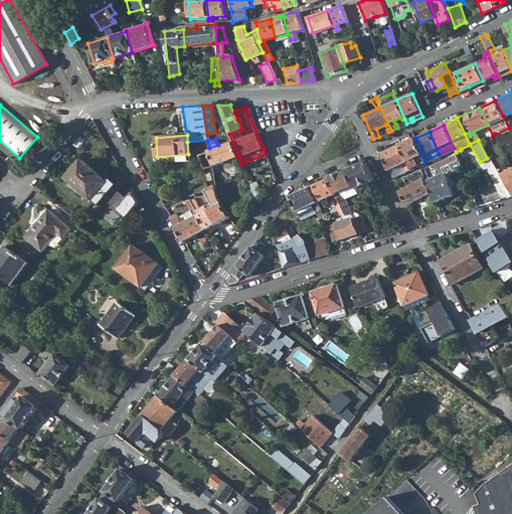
[(400,144),(409,168),(421,163),(424,161),(414,138),(400,144)]
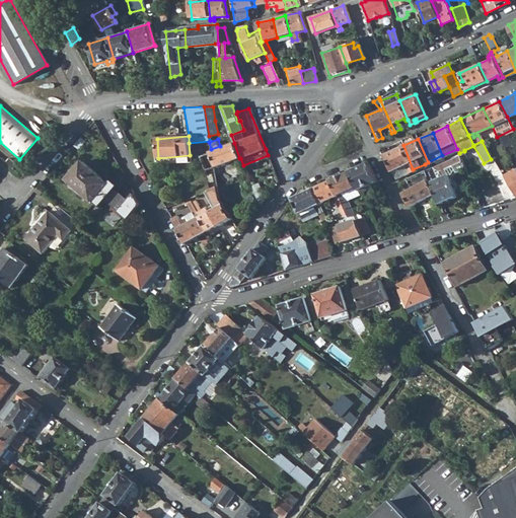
[(215,166),(239,158),(234,143),(212,151),(215,166)]
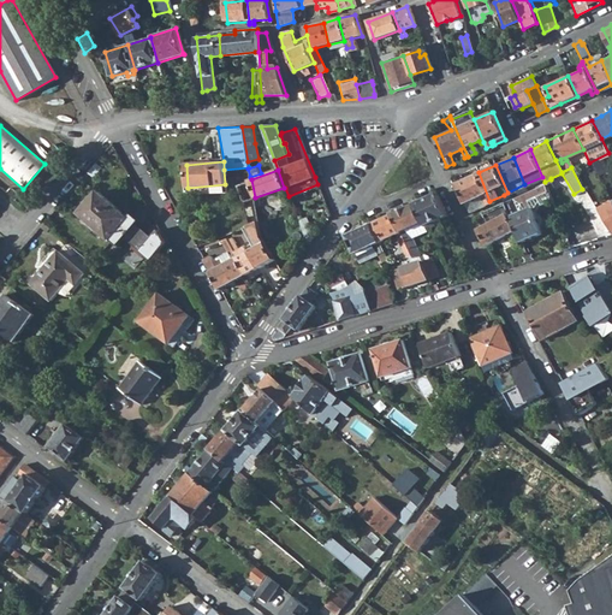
[(465,206),(470,203),(469,200),(481,195),(485,203),(489,201),(479,172),(455,183),(465,206)]
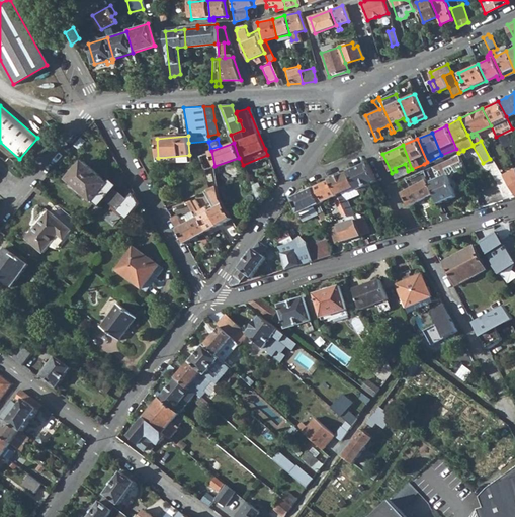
[(212,167),(215,166),(211,151),(197,156),(202,171),(206,189),(216,185),(212,167)]
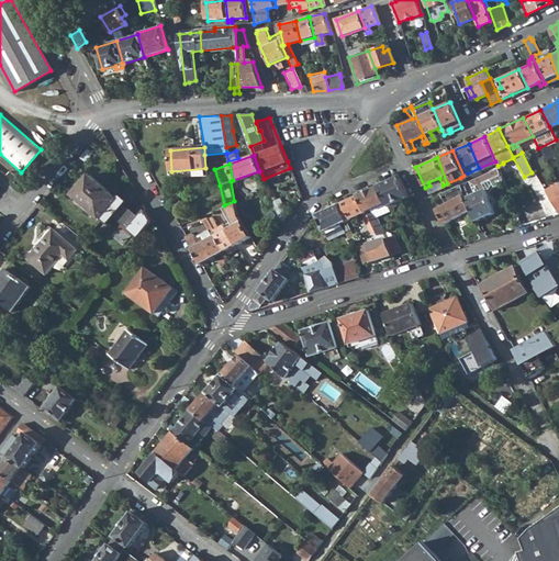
[(498,166),(460,183),(458,183),(470,210),(474,220),(492,212),(482,190),(485,189),(487,183),(485,179),(500,172),(498,166)]
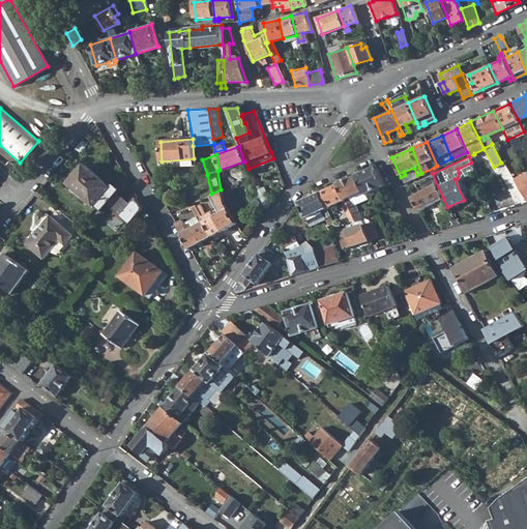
[(4,165),(12,172),(16,167),(8,160),(4,165)]
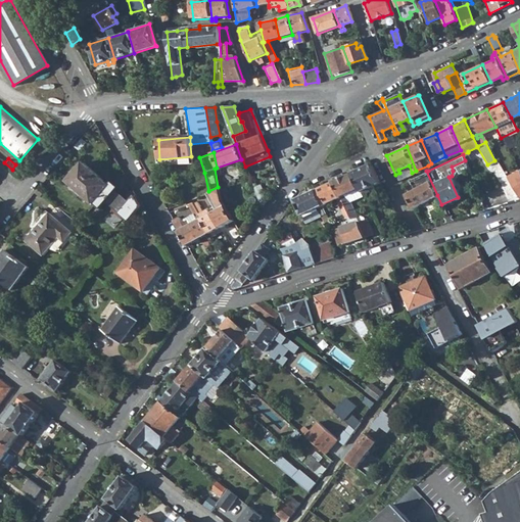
[(453,171),(455,175),(468,169),(465,160),(452,167),(453,171)]
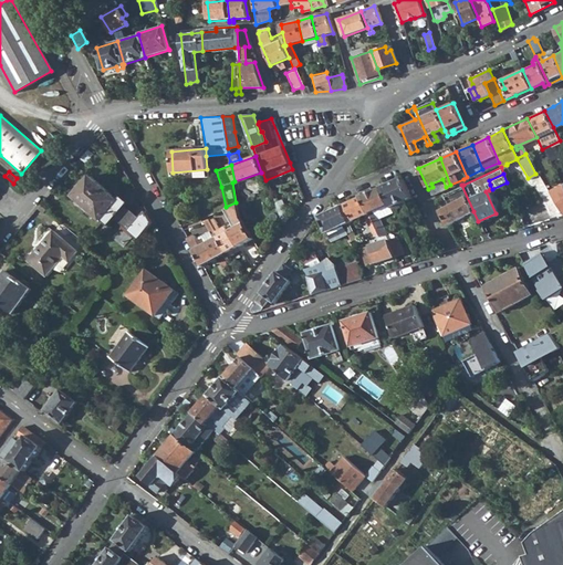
[(116,199),(87,176),(71,196),(100,220),(116,199)]
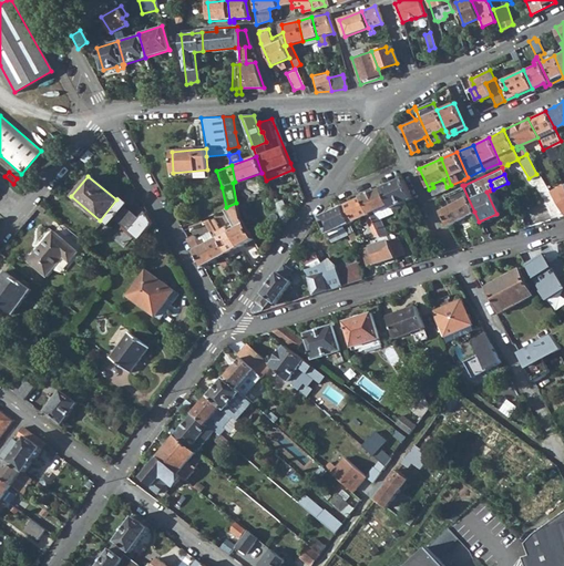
[(379,187),(389,208),(411,198),(402,177),(380,186),(379,187)]
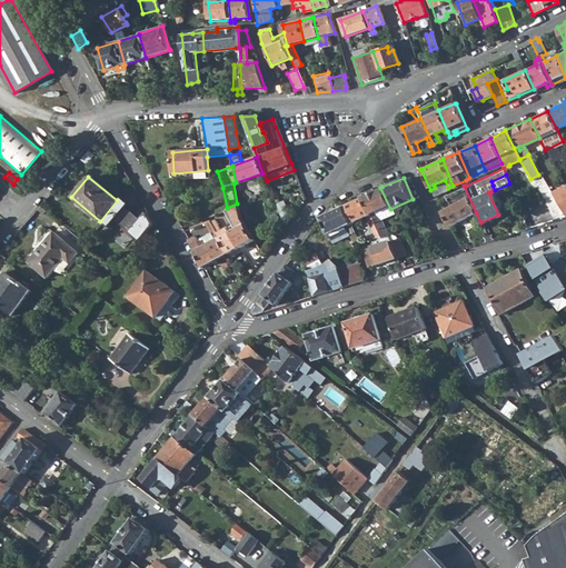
[(434,185),(435,188),(430,190),(433,196),(448,188),(445,180),(434,185)]
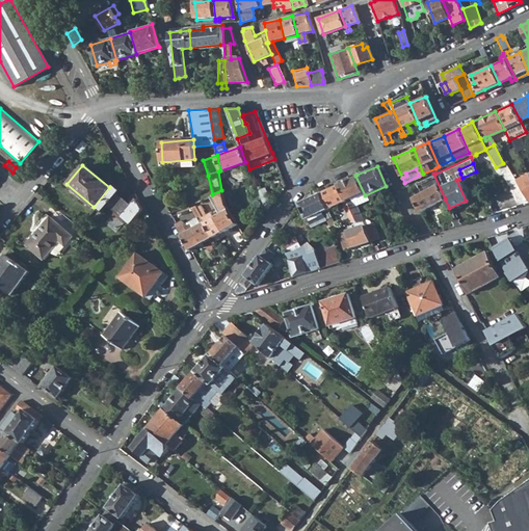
[(511,178),(527,203),(528,201),(528,180),(526,173),(511,178)]
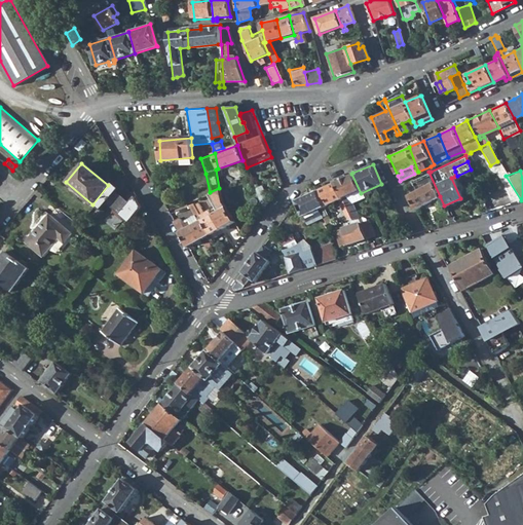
[(428,172),(410,180),(414,190),(407,194),(414,209),(440,196),(428,172)]
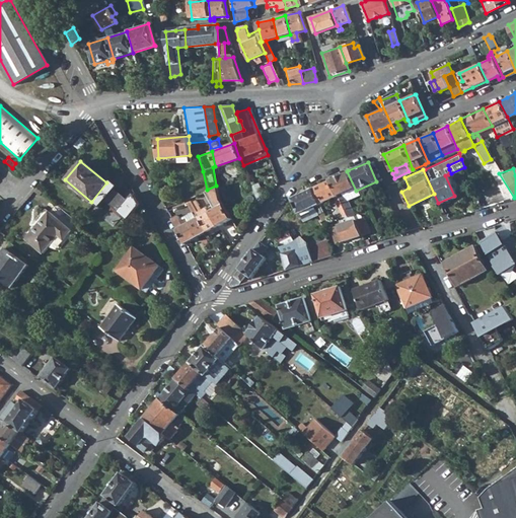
[(341,194),(353,188),(355,191),(356,191),(347,171),(330,178),(348,216),(353,215),(346,201),(345,199),(341,194)]
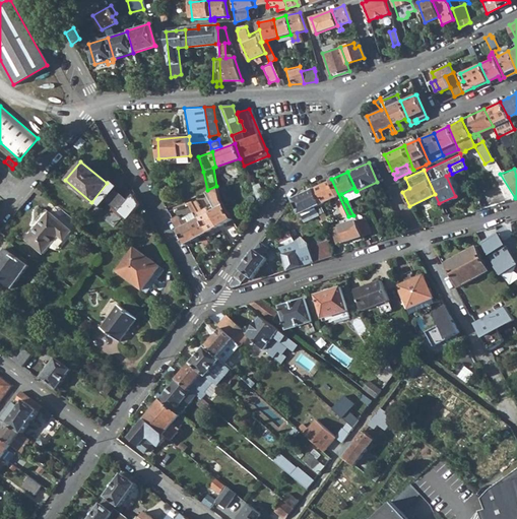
[(320,203),(334,197),(343,217),(348,216),(331,179),(313,188),(320,203)]
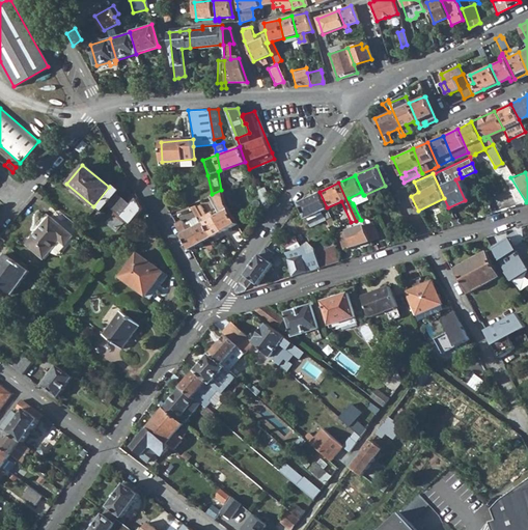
[(119,189),(112,184),(109,187),(93,206),(85,217),(92,223),(98,216),(121,235),(133,220),(126,207),(120,215),(107,204),(119,189)]
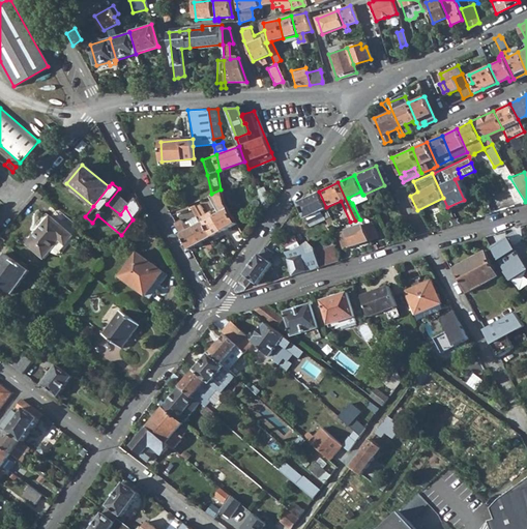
[(256,188),(264,209),(270,202),(262,185),(256,188)]
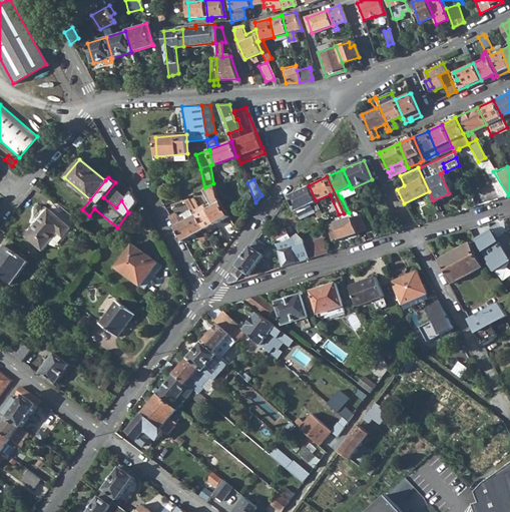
[(225,196),(220,181),(213,183),(215,194),(218,199),(225,196)]
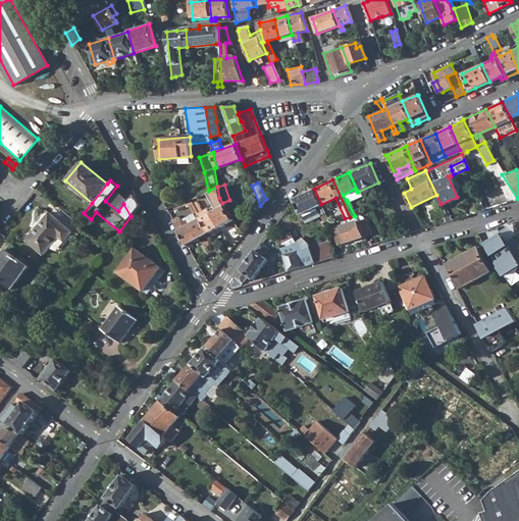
[(217,223),(229,215),(222,203),(219,198),(217,187),(208,191),(216,205),(209,209),(217,223)]
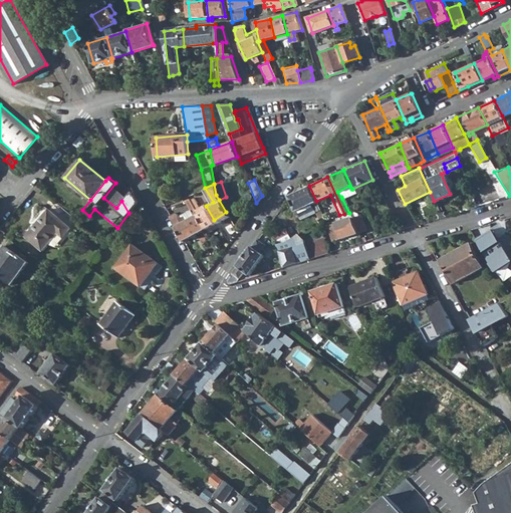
[(316,201),(309,186),(288,196),(296,210),(311,203),(314,211),(318,218),(323,217),(316,201)]
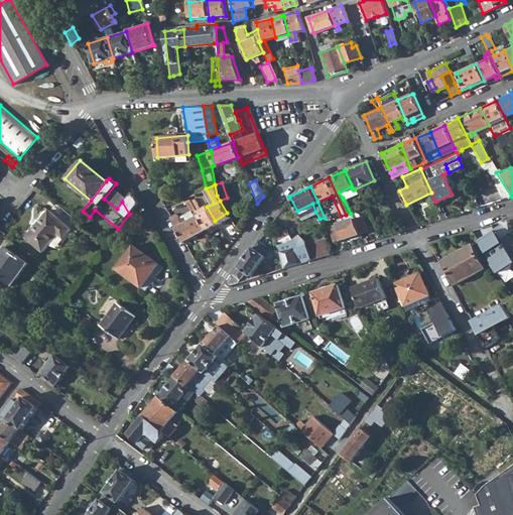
[(351,186),(339,192),(343,198),(344,200),(355,195),(353,189),(351,186)]
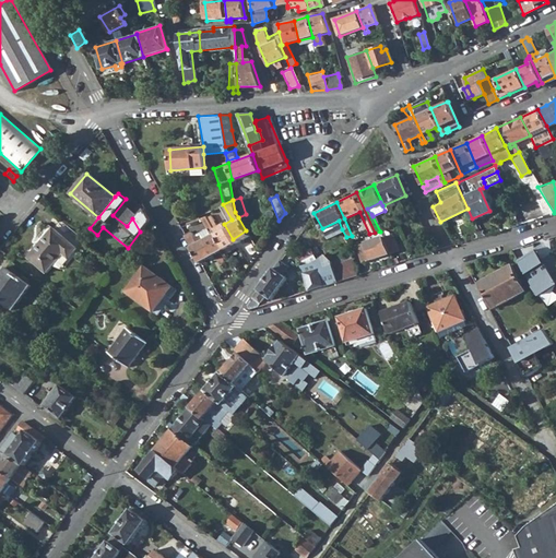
[(226,244),(233,239),(224,224),(222,226),(219,222),(214,224),(208,214),(204,216),(213,230),(222,247),(224,250),(228,247),(226,244)]
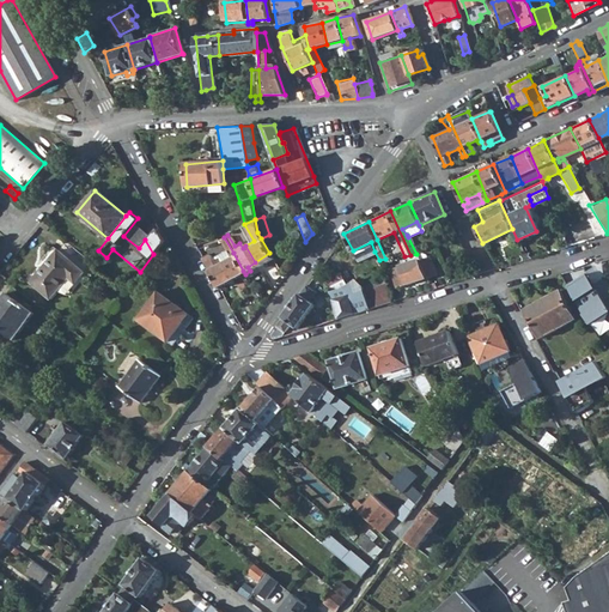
[(200,259),(217,288),(243,271),(233,253),(224,237),(218,240),(224,248),(229,256),(218,264),(213,266),(209,258),(207,254),(200,259)]
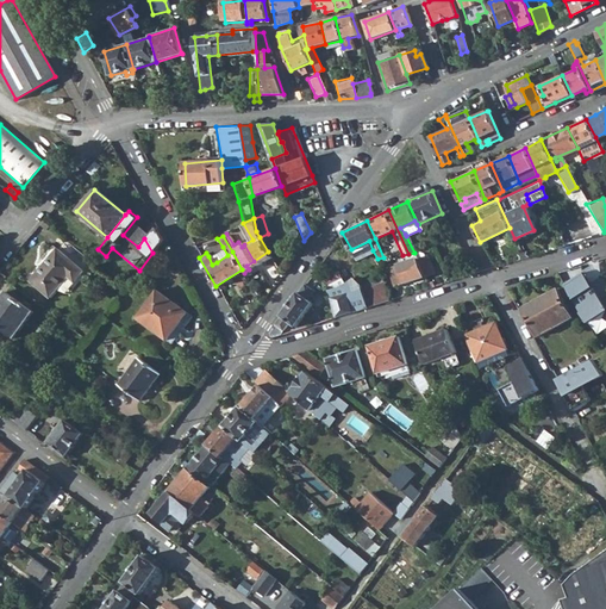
[(55,247),(82,268),(89,260),(63,238),(55,247)]
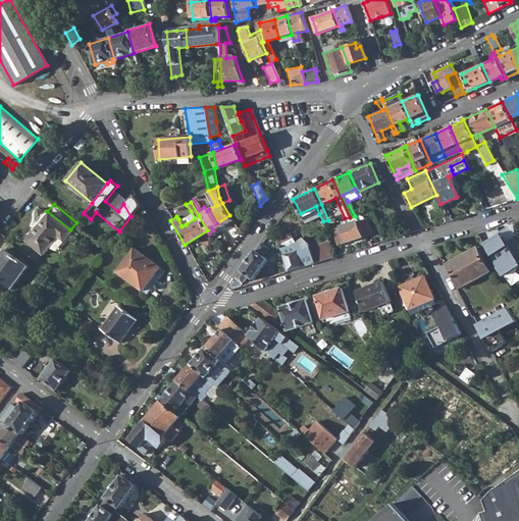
[(319,214),(316,206),(301,213),(304,221),(316,215),(319,214)]
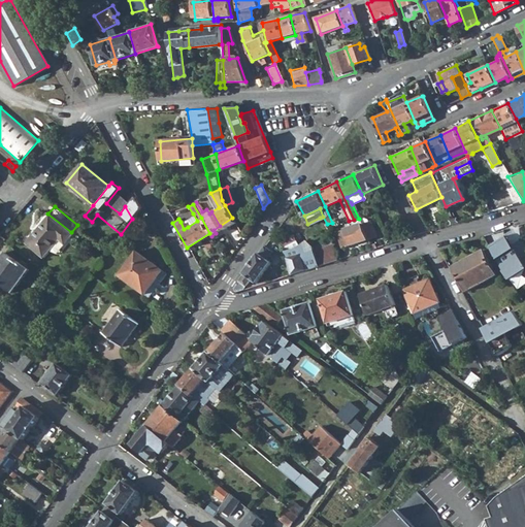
[(71,232),(47,213),(26,241),(42,255),(58,237),(63,241),(71,232)]
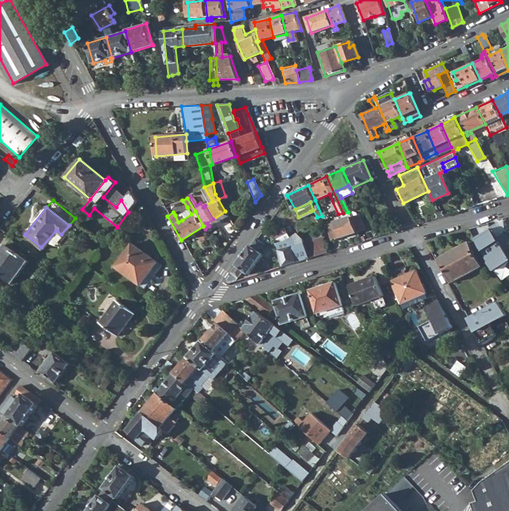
[(175,215),(178,222),(182,220),(191,214),(187,207),(175,215)]
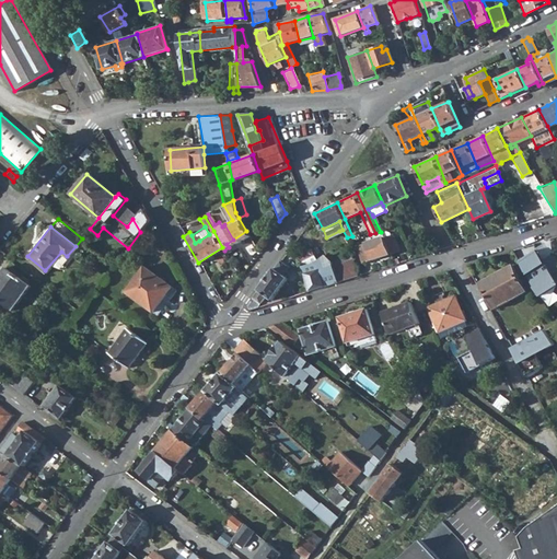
[(390,253),(398,249),(392,234),(383,237),(390,253)]
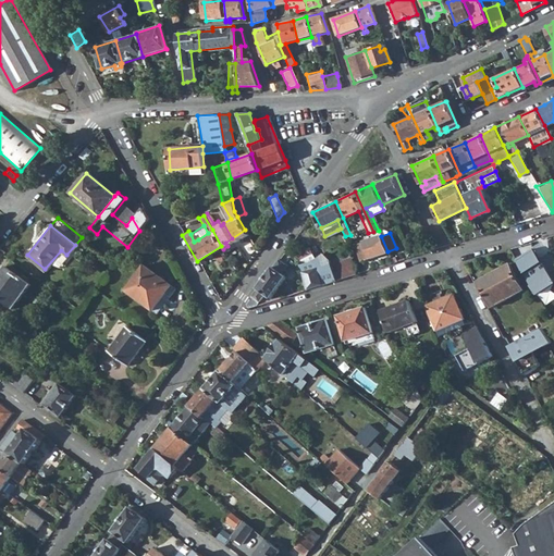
[(380,235),(353,244),(358,261),(388,251),(381,236),(380,235)]
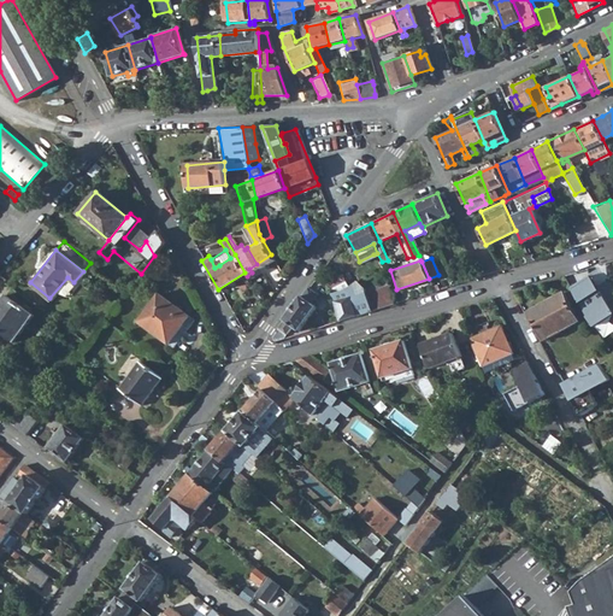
[(589,275),(594,285),(602,280),(593,265),(584,268),(589,275)]
